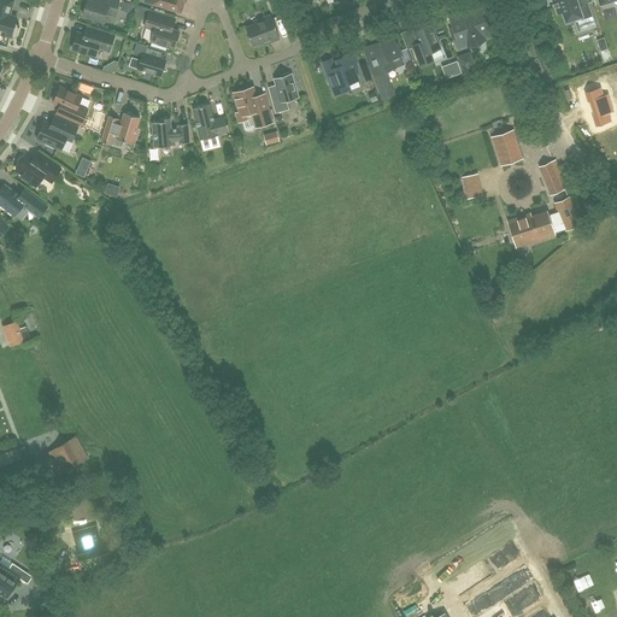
[(0,0),(0,34),(3,35),(1,36),(4,37),(5,36),(10,37),(11,35),(13,36),(16,28),(13,27),(17,17),(10,16),(12,7),(15,0),(13,0),(0,0)]
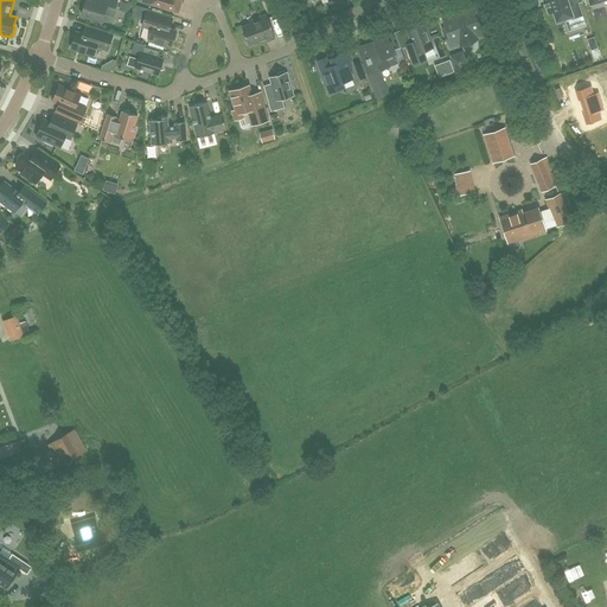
[(113,16),(116,0),(91,0),(91,1),(85,0),(81,16),(102,21),(104,13),(113,16)]
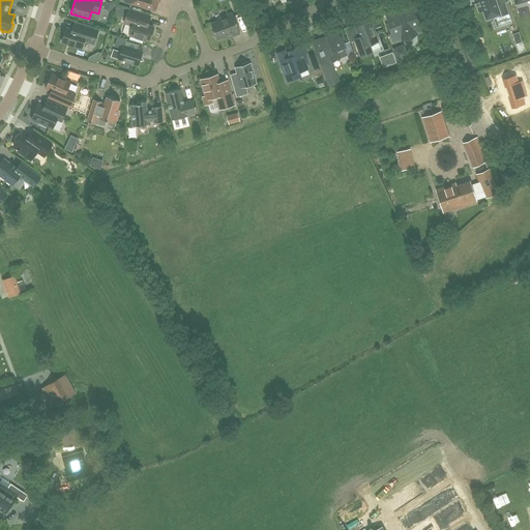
[(123,0),(123,1),(150,9),(155,10),(157,4),(158,0),(123,0)]
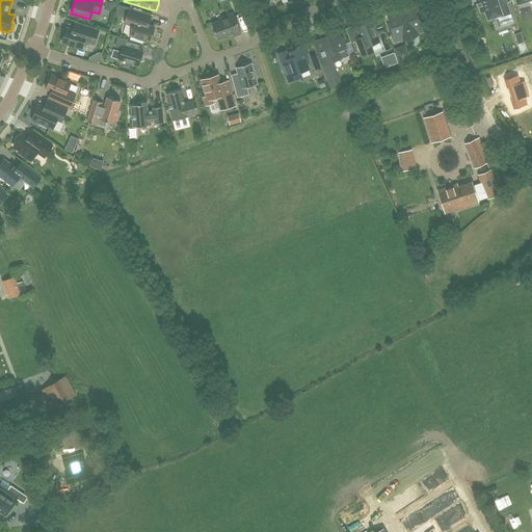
[(496,0),(476,0),(480,11),(485,10),(487,19),(501,15),(504,26),(513,23),(507,2),(504,3),(500,5),(499,2),(497,2),(496,0)]
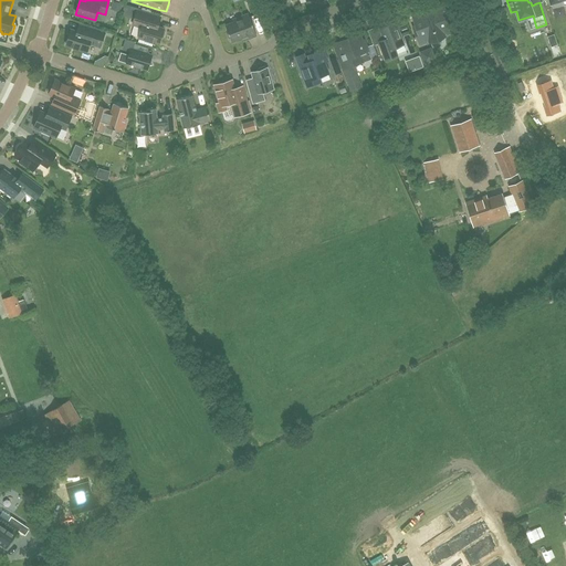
[(410,14),(416,27),(412,28),(419,44),(450,33),(443,17),(447,16),(446,10),(443,4),(433,8),(433,6),(412,14),(410,14)]
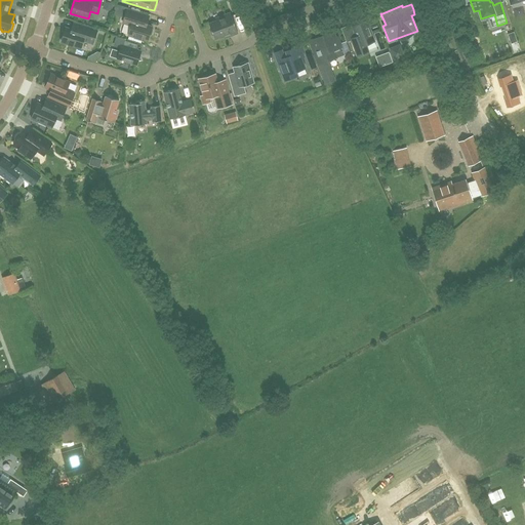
[(124,18),(127,10),(116,6),(113,15),(124,18)]
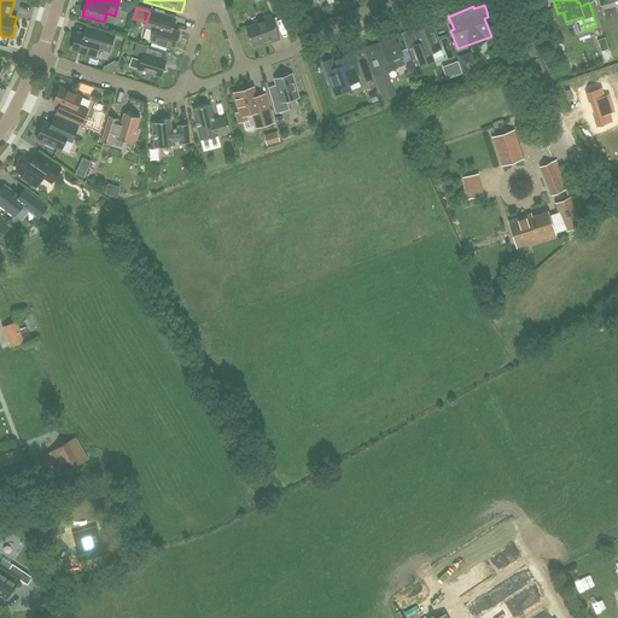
[(151,41),(174,47),(176,41),(178,41),(179,41),(180,35),(179,34),(178,34),(179,33),(172,30),(173,24),(175,19),(150,12),(145,27),(155,29),(151,41)]
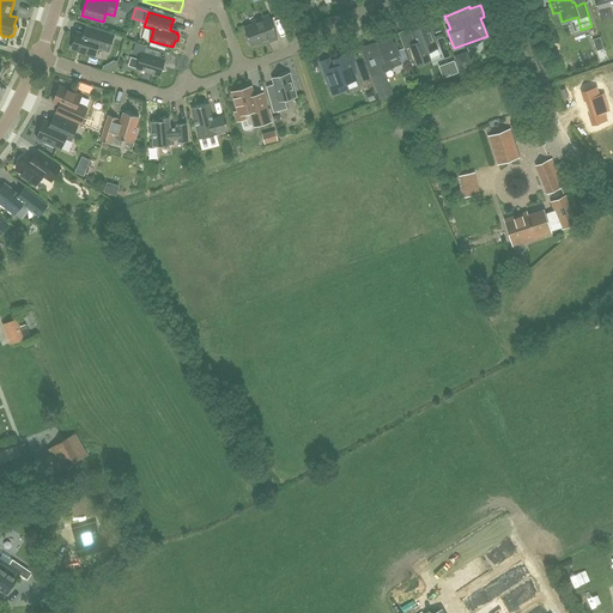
[(259,23),(244,29),(247,36),(246,38),(247,42),(249,43),(250,46),(268,40),(268,42),(275,38),(278,38),(269,16),(260,19),(259,23)]
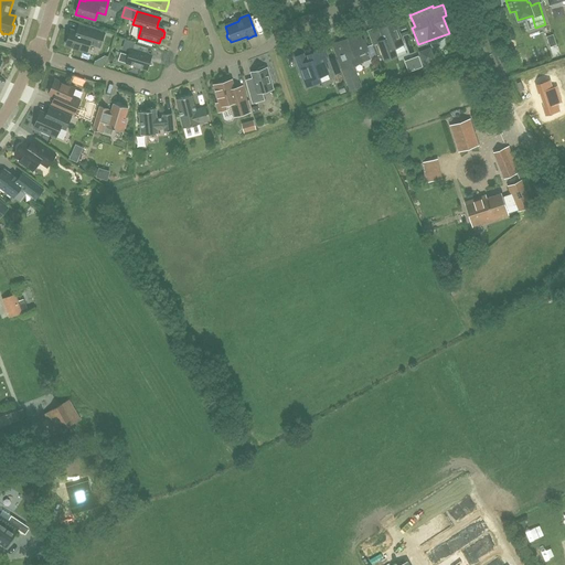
[(385,23),(379,27),(383,40),(376,42),(383,60),(396,55),(394,48),(403,44),(394,22),(386,25),(385,23)]
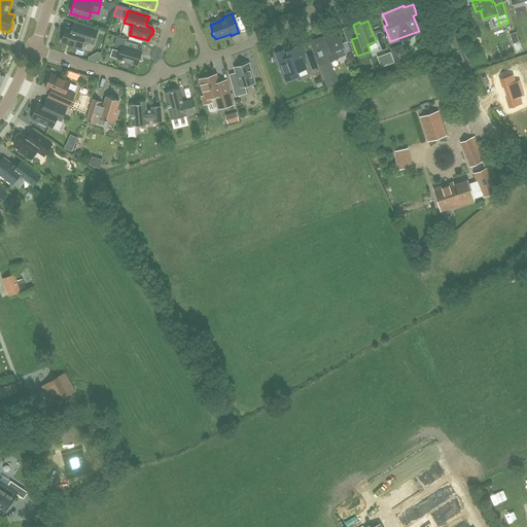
[(94,43),(97,31),(73,23),(72,26),(71,30),(66,28),(62,42),(81,48),(83,40),(94,43)]
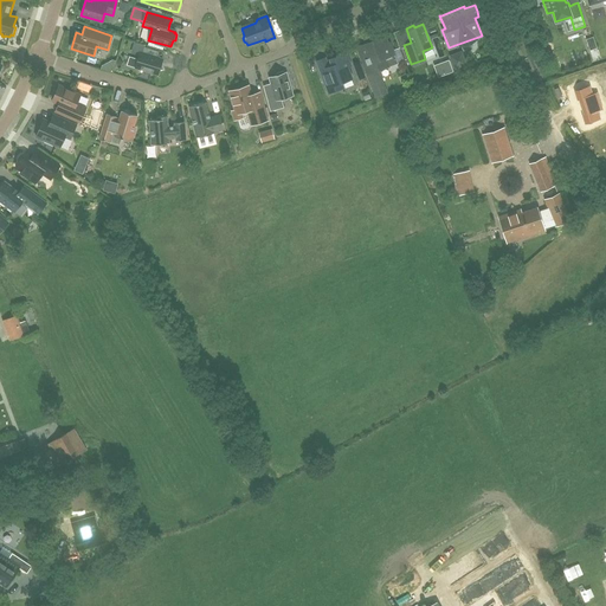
[(386,94),(378,71),(388,66),(385,58),(393,55),(389,43),(387,44),(384,37),(360,45),(358,46),(375,97),(386,94)]
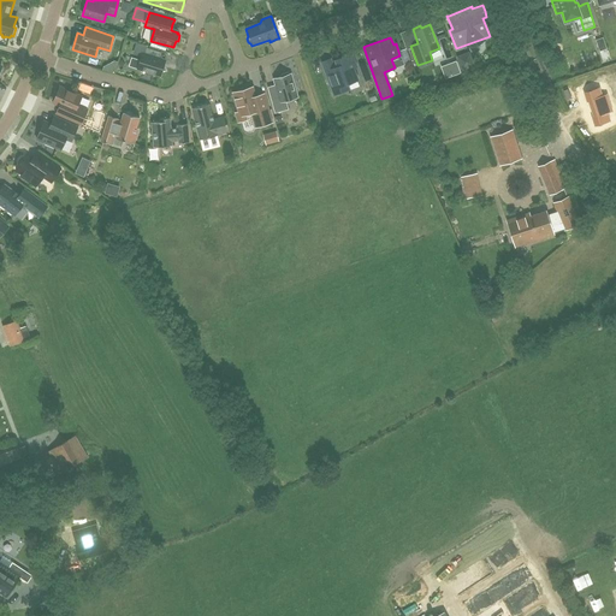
[(606,49),(603,37),(596,40),(599,52),(606,49)]
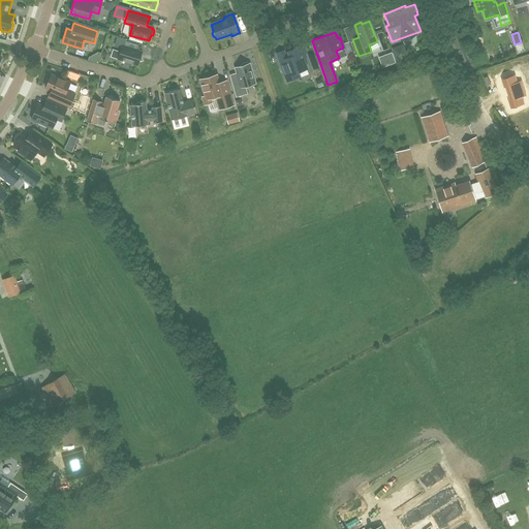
[(137,48),(138,45),(124,40),(118,59),(137,65),(138,62),(143,61),(141,55),(142,52),(136,50),(137,48)]
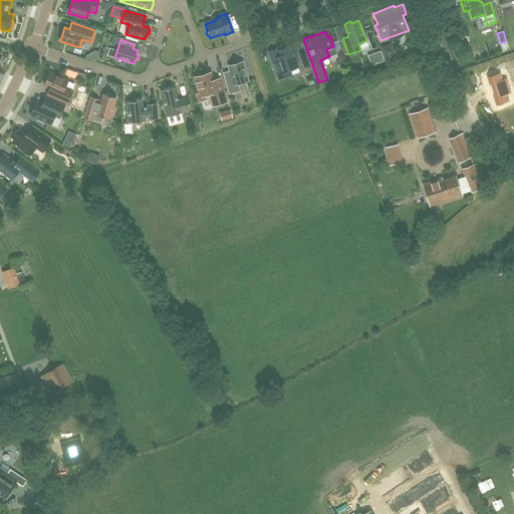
[(273,59),(271,59),(278,79),(290,74),(289,70),(298,66),(294,56),(297,55),(293,45),(279,50),(281,56),(273,59)]
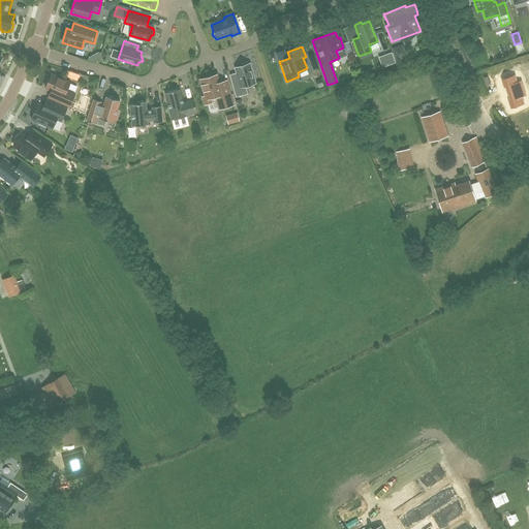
[(394,50),(397,59),(406,56),(402,47),(394,50)]
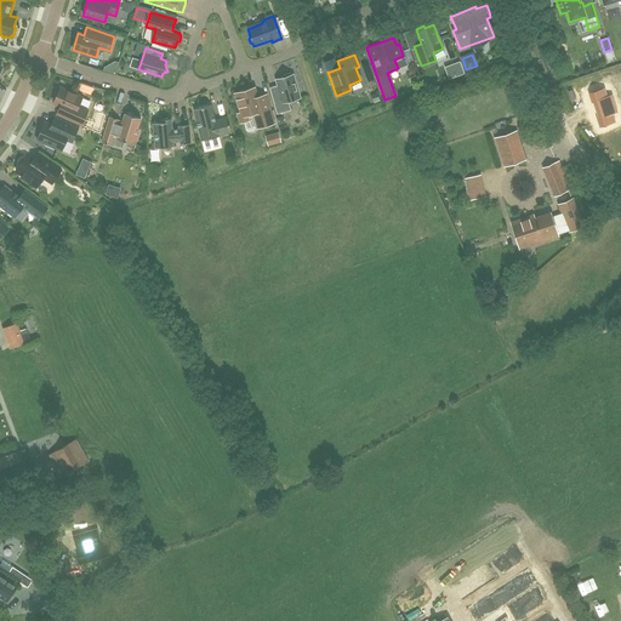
[(449,79),(463,73),(459,62),(444,68),(449,79)]
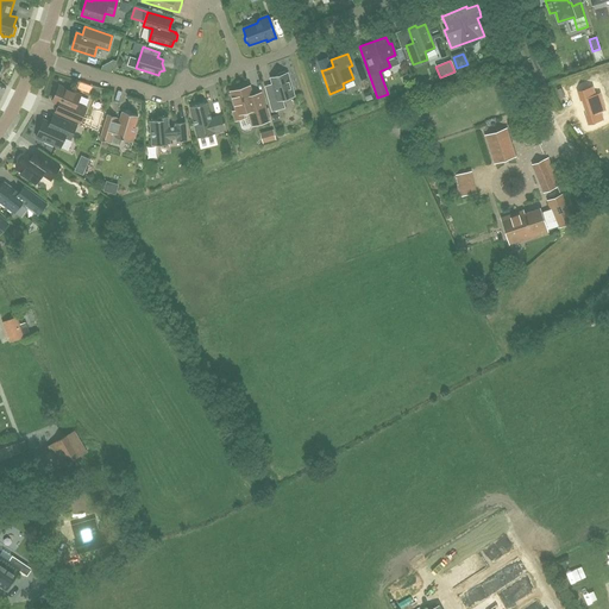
[(360,80),(366,77),(360,63),(356,64),(360,80)]
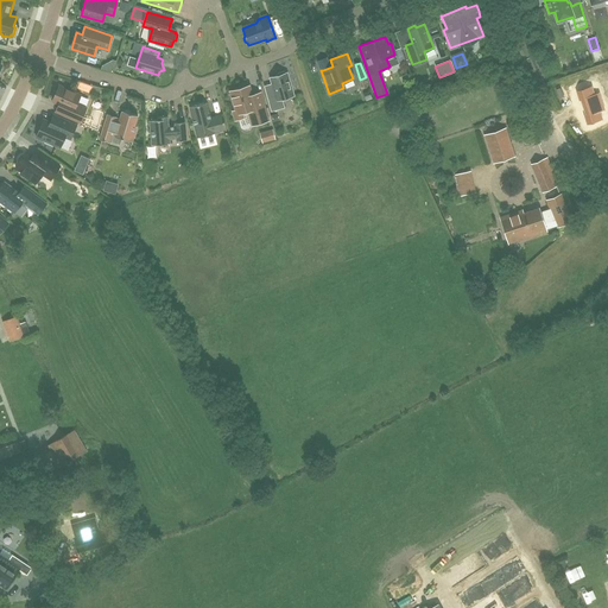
[(284,108),(282,100),(293,96),(286,73),(285,74),(284,71),(277,74),(278,76),(270,78),(274,94),(271,95),(267,96),(272,112),(284,108)]
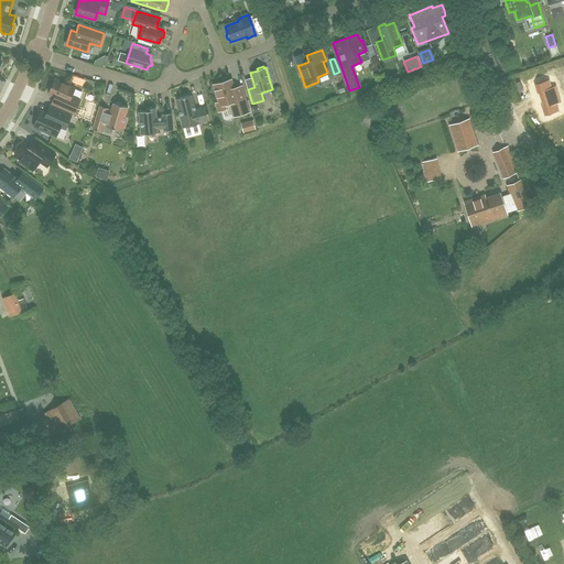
[(74,88),(55,80),(53,85),(51,84),(47,91),(50,93),(49,94),(55,97),(53,100),(52,104),(74,114),(79,100),(71,96),(74,88)]
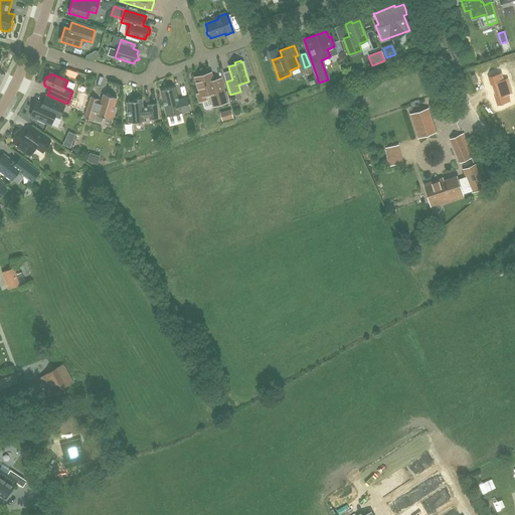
[(205,96),(210,95),(213,106),(226,103),(220,79),(216,80),(213,81),(210,73),(195,77),(200,94),(198,96),(198,98),(198,100),(200,101),(202,102),(204,101),(205,100),(206,98),(205,96)]
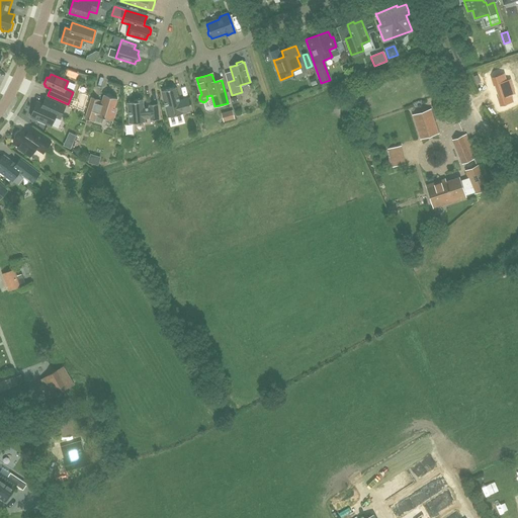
[(498,98),(501,105),(512,102),(510,95),(514,94),(509,80),(506,81),(504,74),(492,78),(494,85),(495,85),(499,98),(498,98)]
